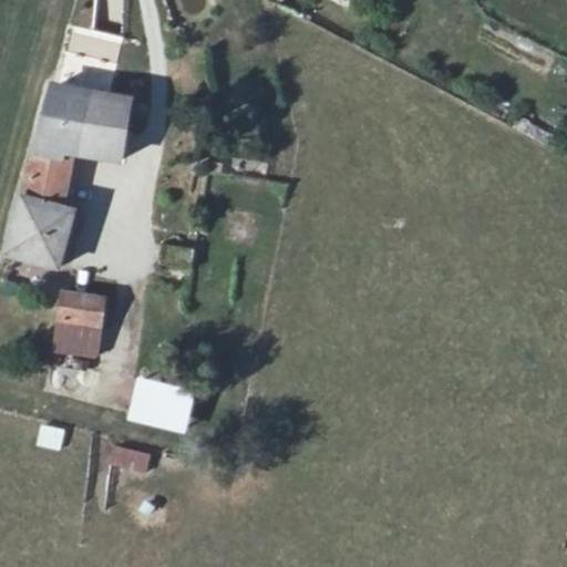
[(60,88),(12,255),(71,268),(83,214),(60,207),(71,156),(124,165),(129,147),(137,150),(140,132),(130,130),(134,100),(60,88)]
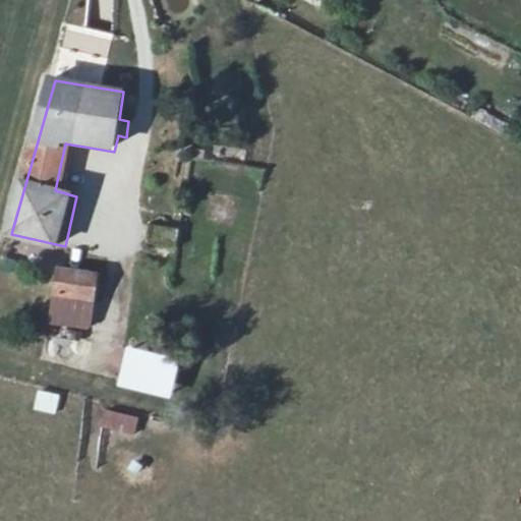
[(55,322),(96,329),(105,279),(64,272),(55,322)]
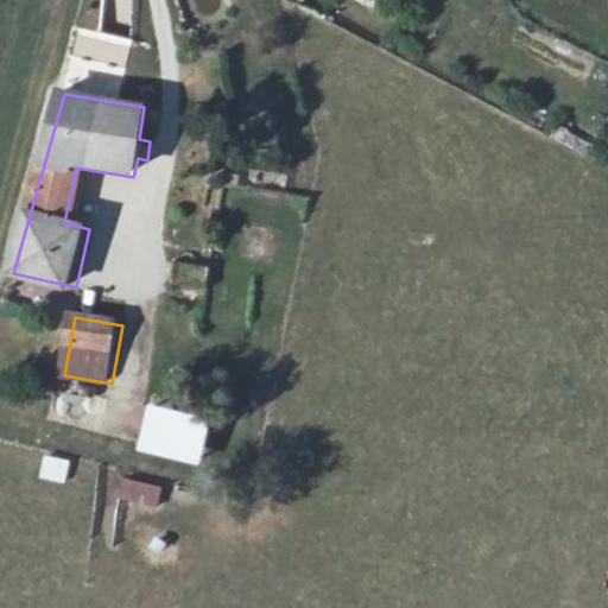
[(146,405),(135,453),(198,467),(209,419),(146,405)]
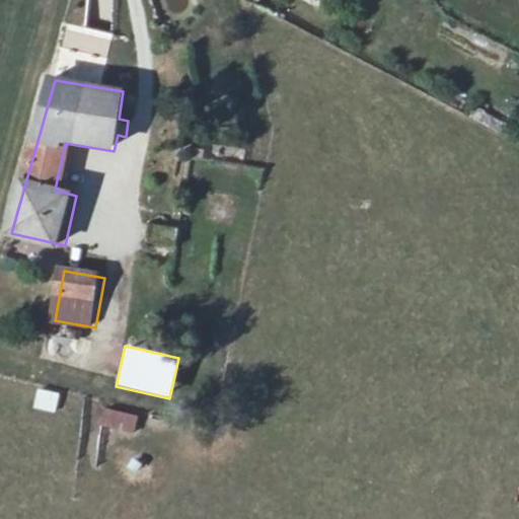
[(36,389),(33,411),(57,413),(59,392),(36,389)]
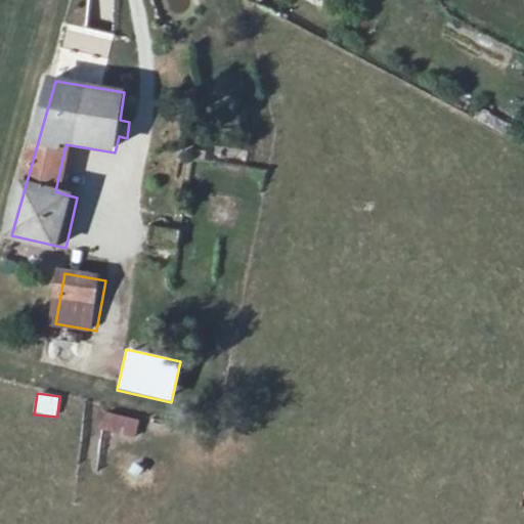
[(135,439),(139,421),(103,412),(99,431),(135,439)]
